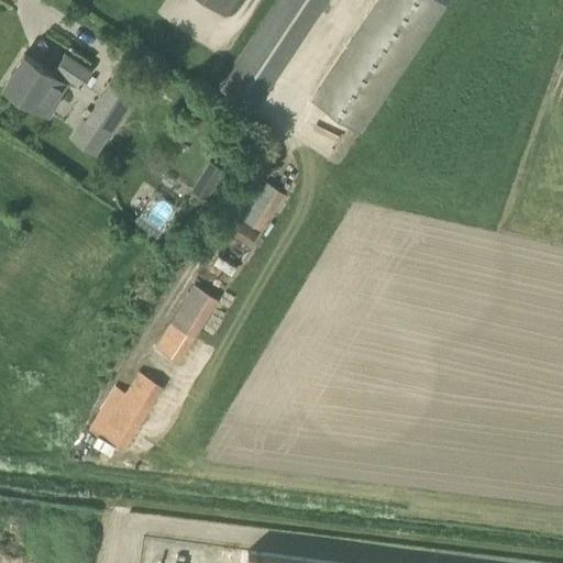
[(206,0),(228,14),(236,0),(206,0)]
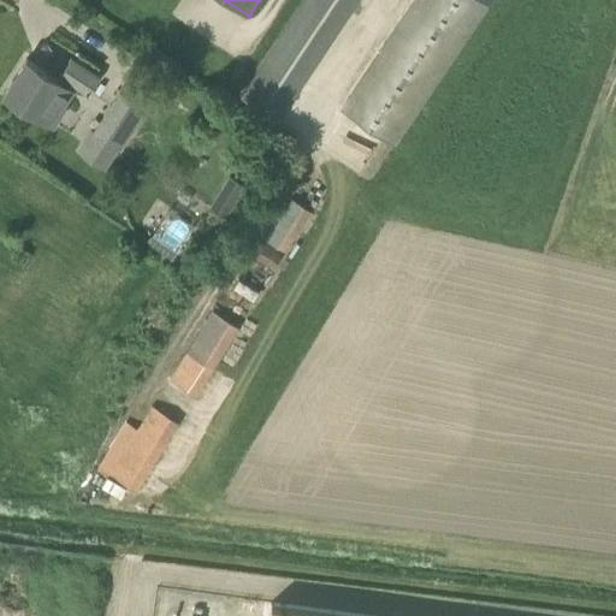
[(278,123),(361,0),(304,0),(240,96),(278,123)]
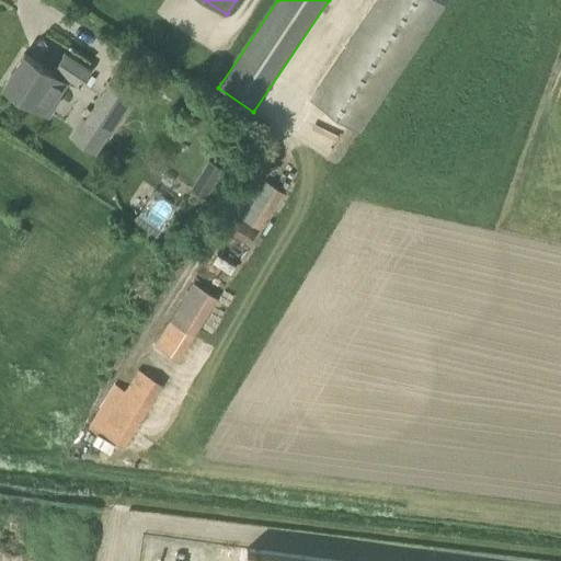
[(376,0),(310,99),(359,132),(447,0),(376,0)]
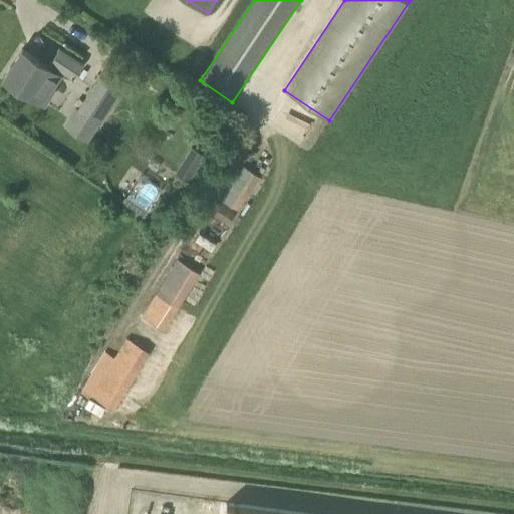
[(51,62),(48,66),(22,48),(4,77),(30,94),(46,104),(57,88),(55,87),(63,75),(61,73),(63,70),(72,77),(82,62),(59,47),(50,61),(51,62)]
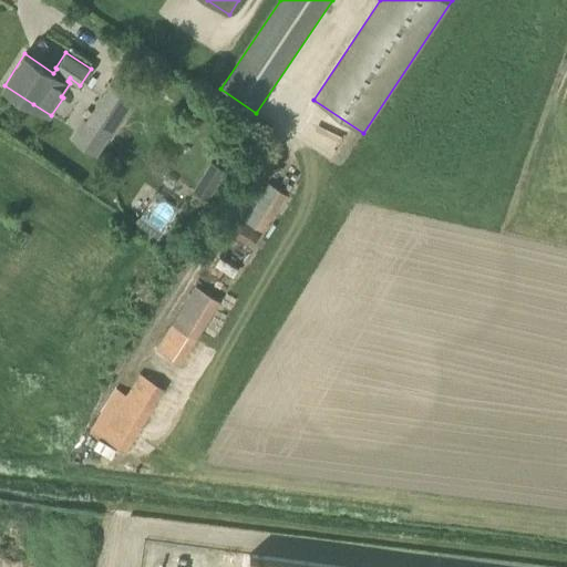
[(150,70),(143,80),(156,89),(162,79),(150,70)]
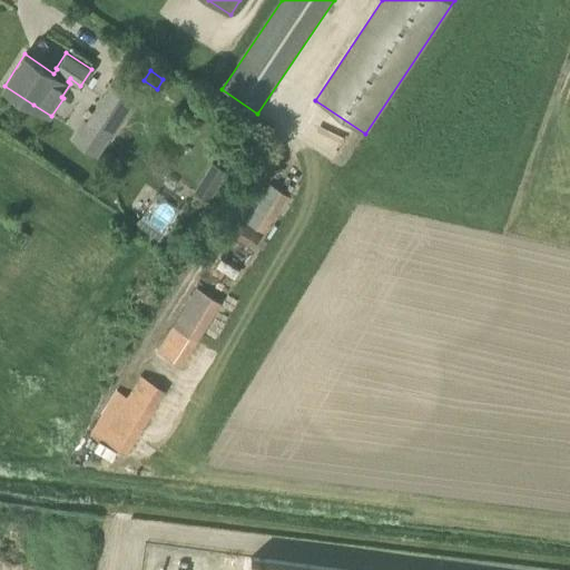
[(97,158),(134,102),(109,87),(72,143),(97,158)]
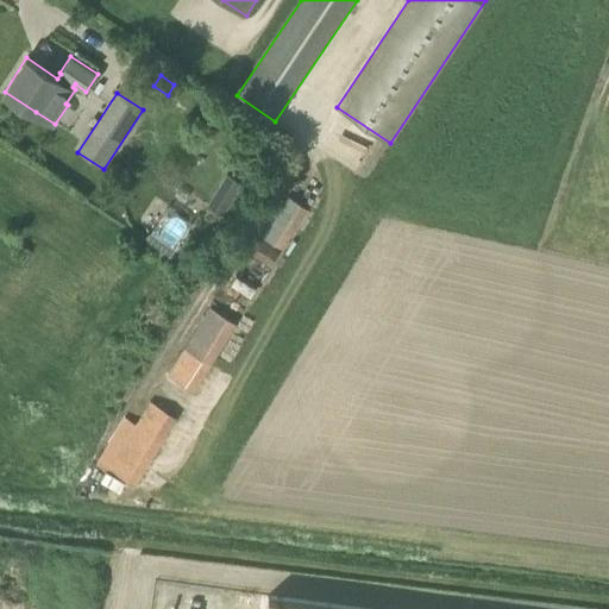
[(223,215),(243,183),(227,173),(207,205),(223,215)]
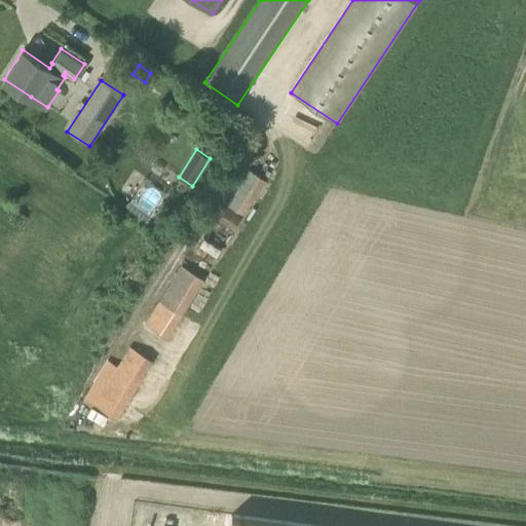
[(246,216),(267,180),(243,164),(221,200),(246,216)]
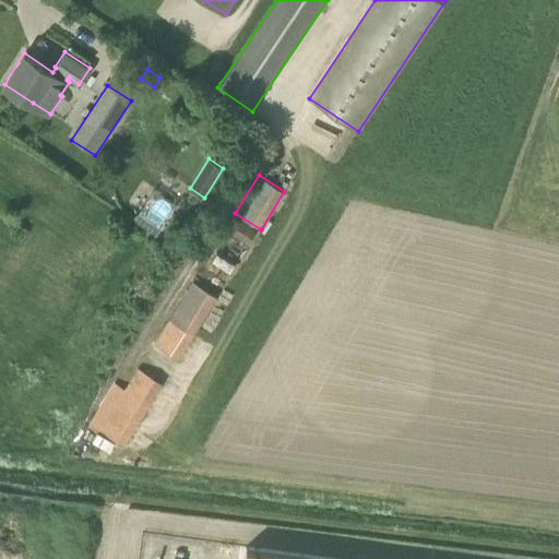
[(250,244),(258,230),(239,219),(232,233),(250,244)]
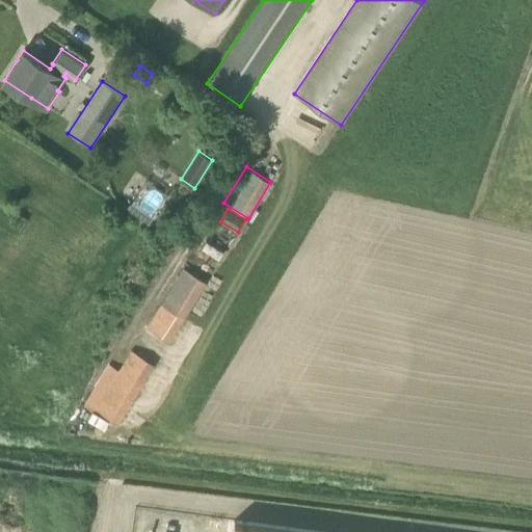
[(184,318),(207,283),(183,267),(160,303),(184,318)]
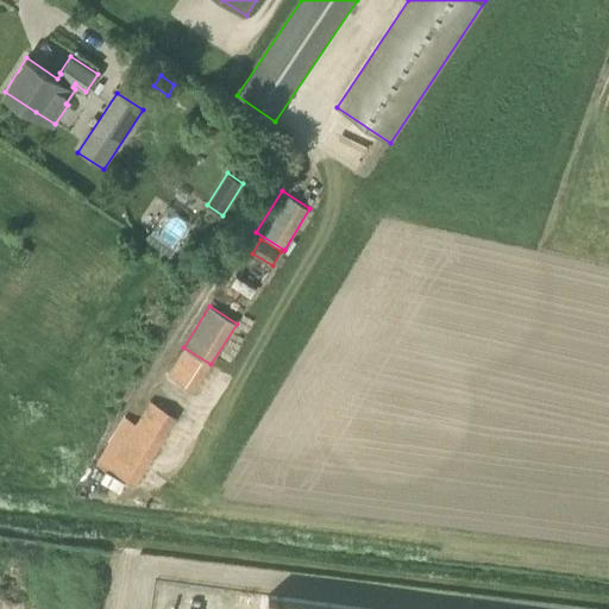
[(136,483),(179,418),(150,400),(136,424),(125,416),(98,459),(136,483)]
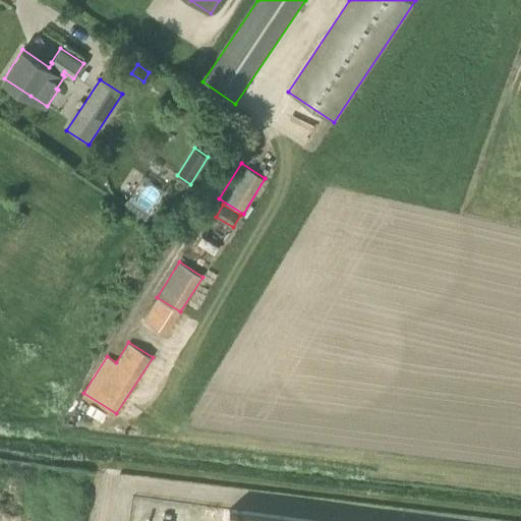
[(314,520),(230,510),(228,520),(314,520)]
